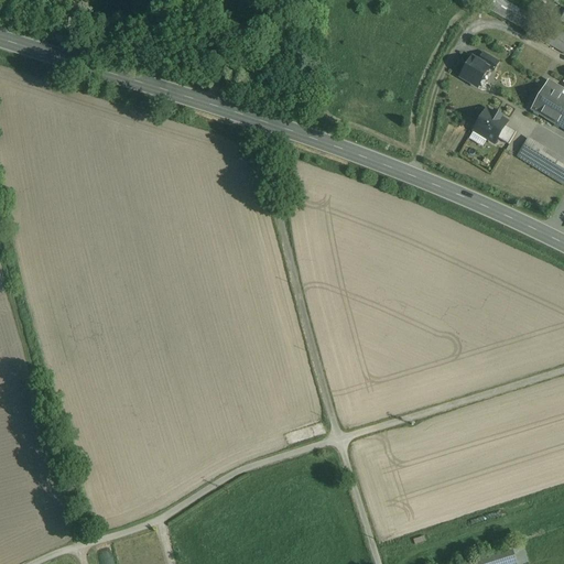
[(563,53),(563,32),(506,0),(496,0),(490,11),(563,53)]
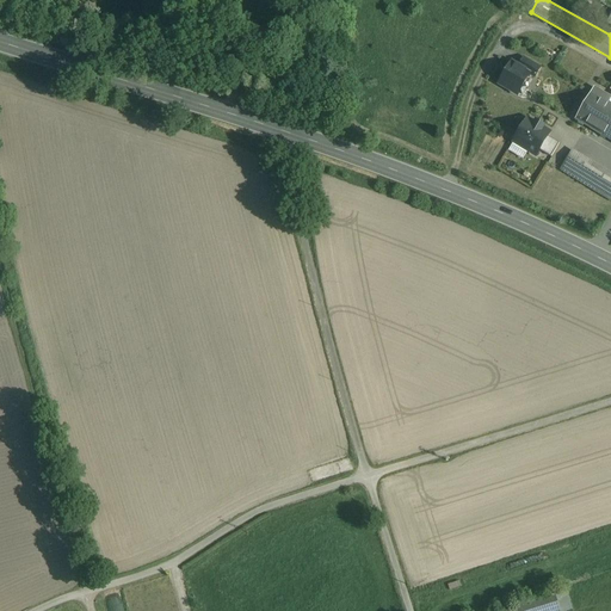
[(541,68),(524,59),(518,67),(530,74),(535,78),(541,68)]
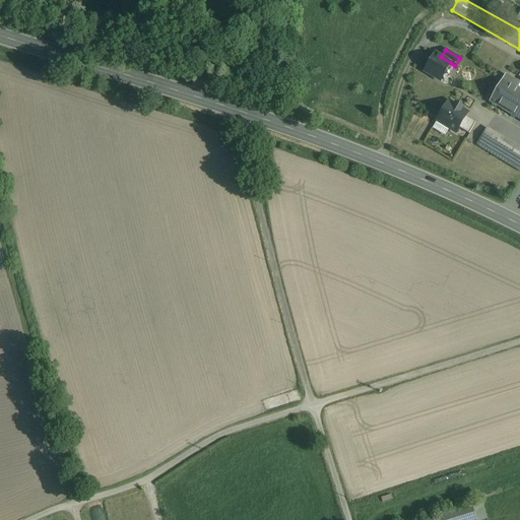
[(441,57),(436,53),(425,71),(441,80),(442,79),(444,80),(448,75),(445,73),(451,63),(441,57)]
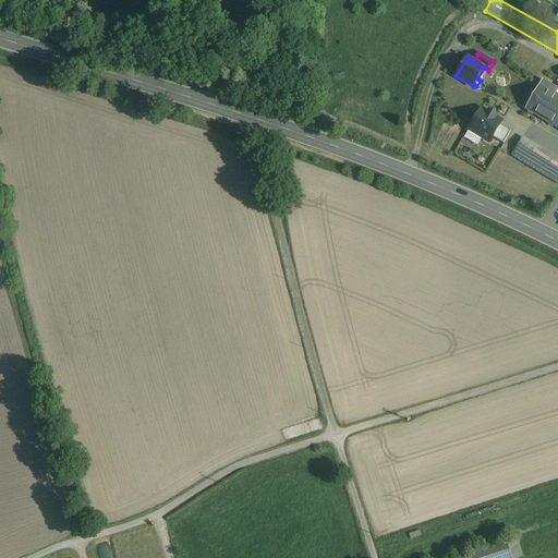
[(557,94),(541,84),(525,109),(543,119),(557,94)]
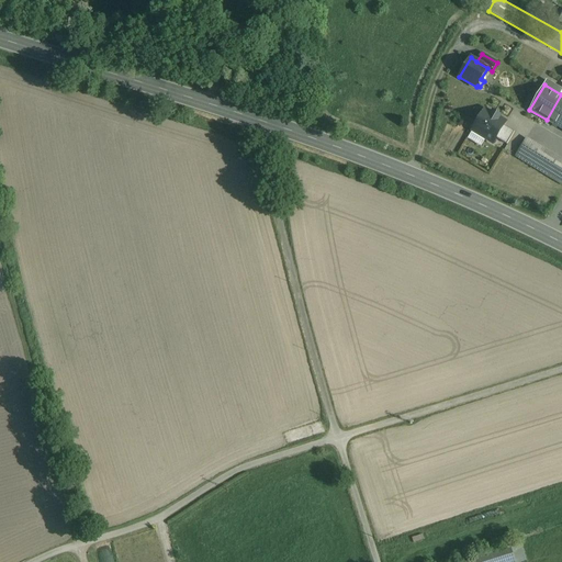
[(561,94),(547,120),(561,128),(561,94)]
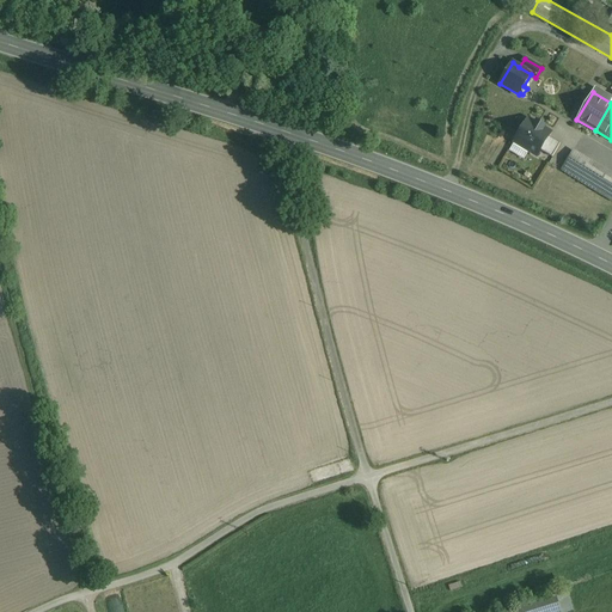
[(536,124),(528,120),(515,142),(537,155),(550,133),(543,129),(544,127),(537,122),(536,124)]
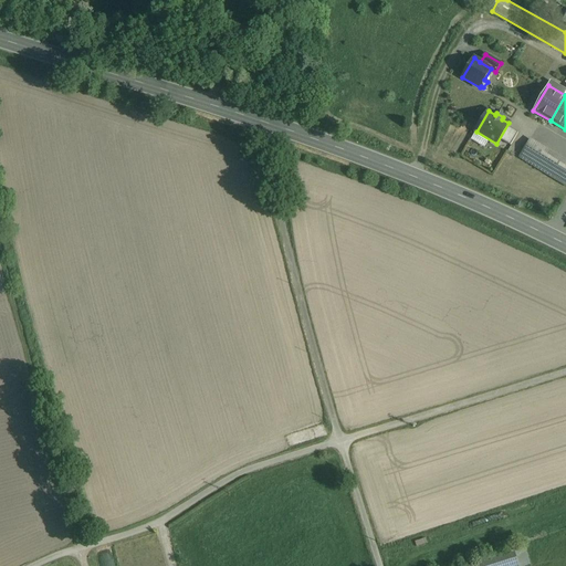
[(565,160),(530,139),(520,157),(565,185),(565,160)]
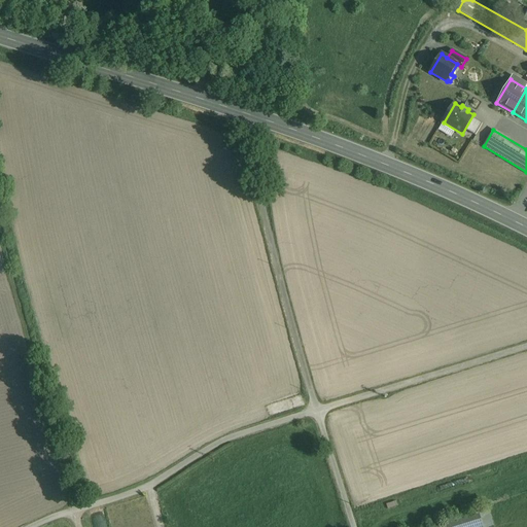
[(488,511),(480,513),(483,526),(489,526),(493,526),(488,511)]
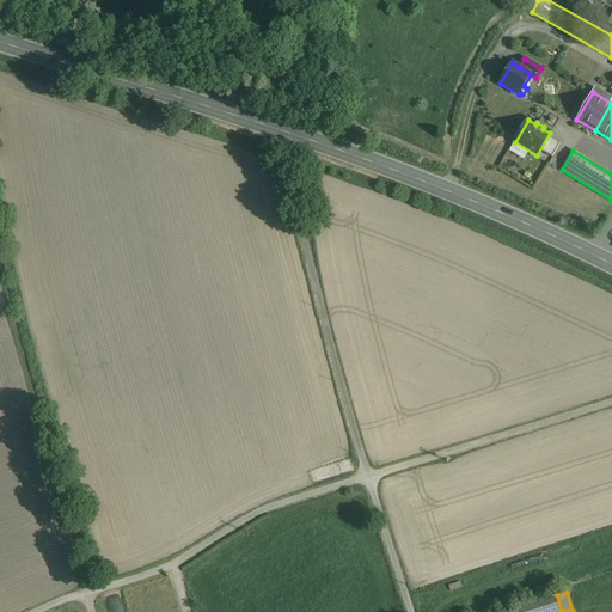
[(561,611),(557,595),(508,611),(561,611)]
